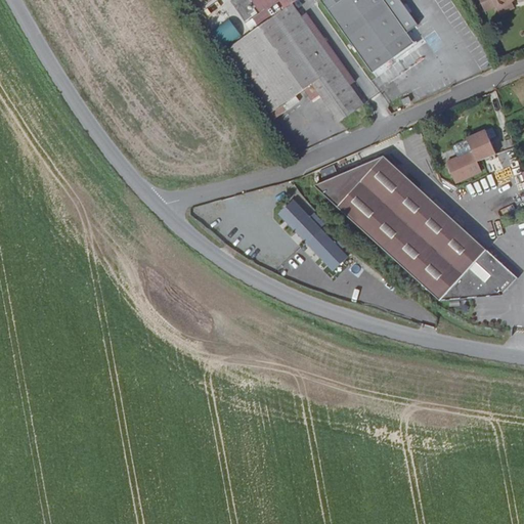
[(280,0),(275,4),(280,11),(292,3),(290,0),(280,0)]
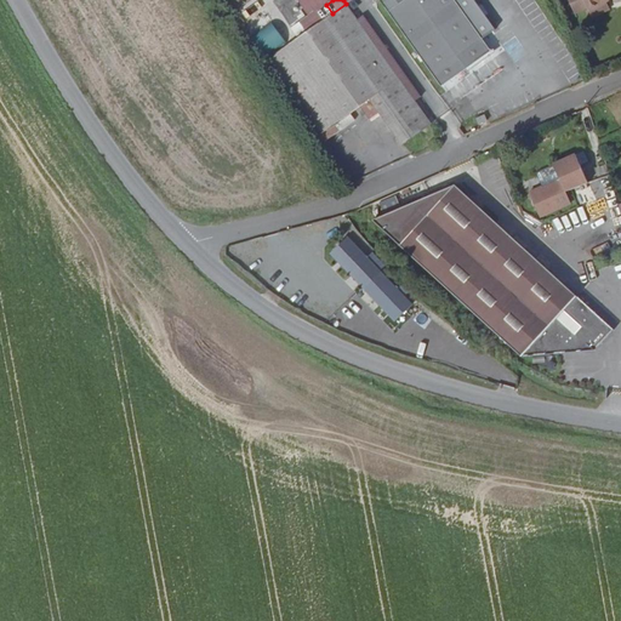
[(387,0),(383,3),(389,11),(402,1),(400,0),(387,0)]
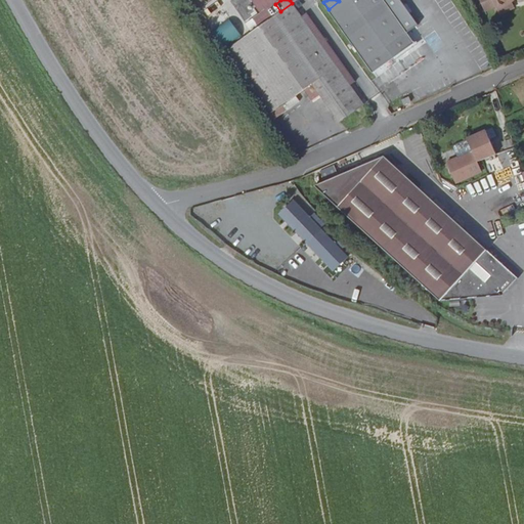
[(342,0),(329,9),(374,73),(381,82),(431,45),(417,27),(419,25),(401,0),(342,0)]
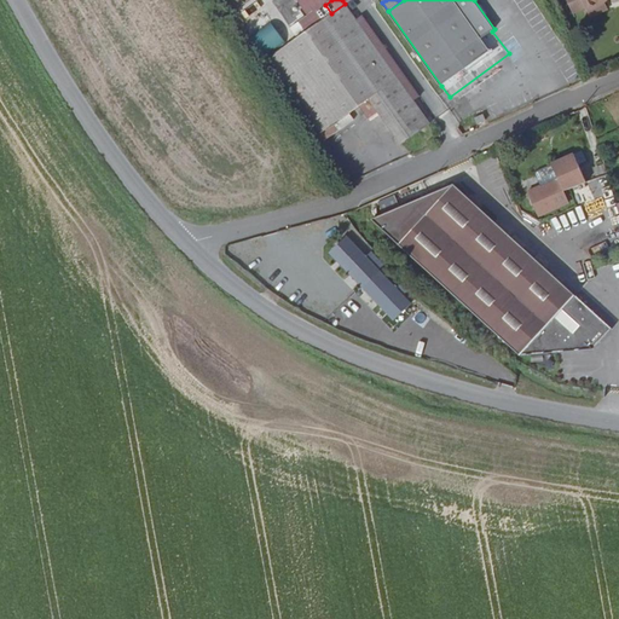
[(580,0),(591,19),(607,10),(603,3),(607,0),(580,0)]
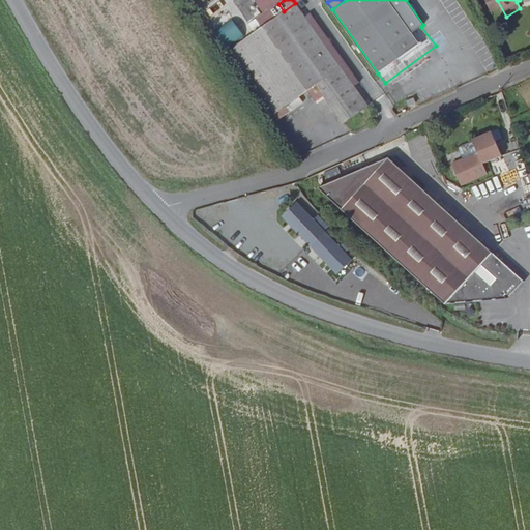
[(273,19),(266,24),(259,29),(234,47),(229,50),(275,114),(308,91),(317,86),(343,67),(295,3),(284,11),(273,19)]
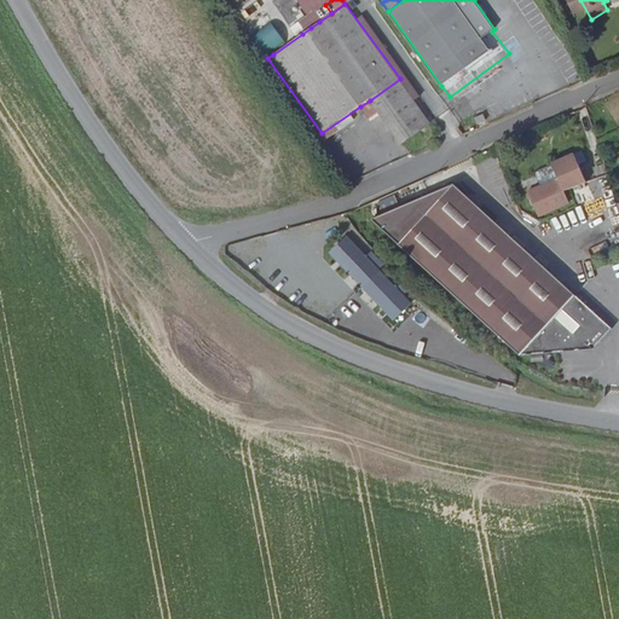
[(314,12),(319,22),(331,13),(325,5),(314,12)]
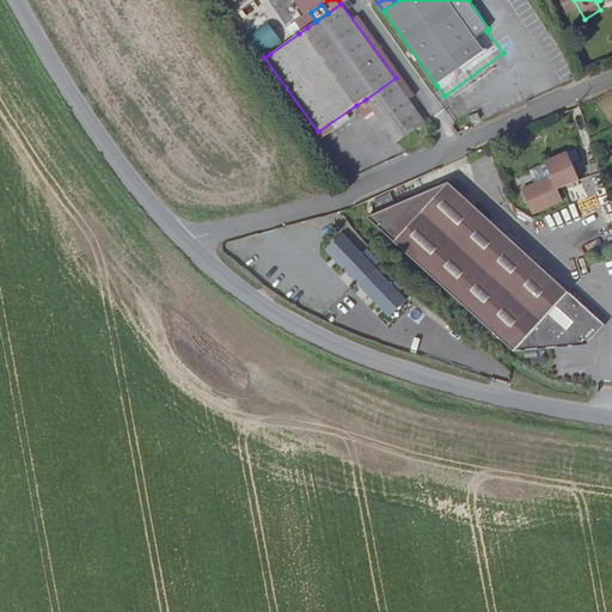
[(299,34),(307,28),(301,19),(293,25),(299,34)]
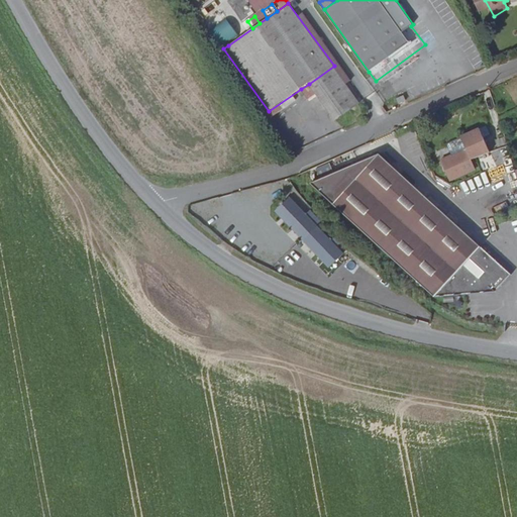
[(211,32),(222,47),(237,35),(226,20),(211,32)]
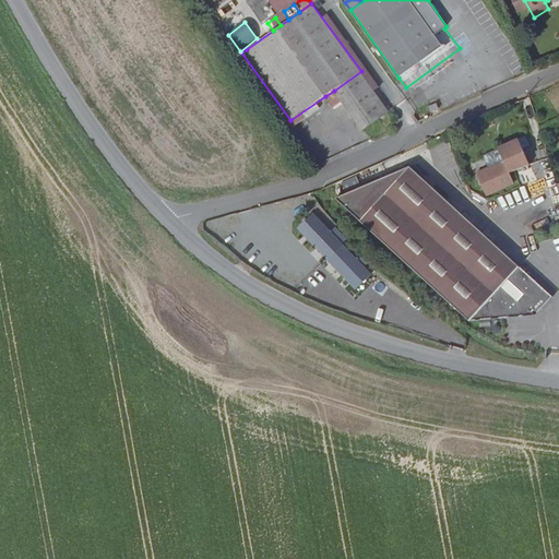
[(342,103),(363,130),(389,110),(361,71),(334,91),(325,96),(334,108),(342,103)]
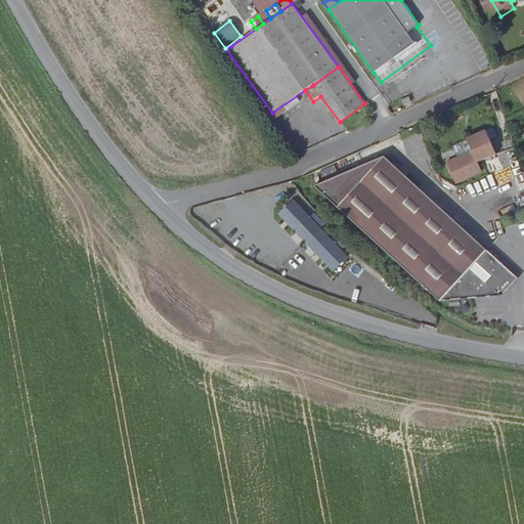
[(408,94),(400,98),(403,104),(411,100),(408,94)]
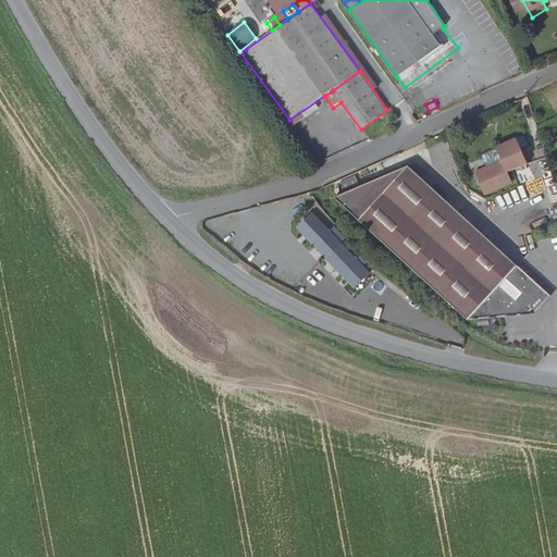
[(531,132),(536,148),(544,146),(540,130),(531,132)]
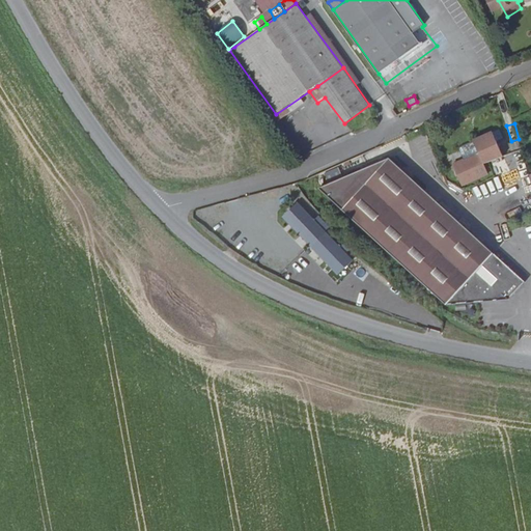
[(454,167),(454,168),(464,189),(491,175),(485,165),(504,157),(494,132),(475,141),(475,142),(480,155),(466,161),(454,167)]
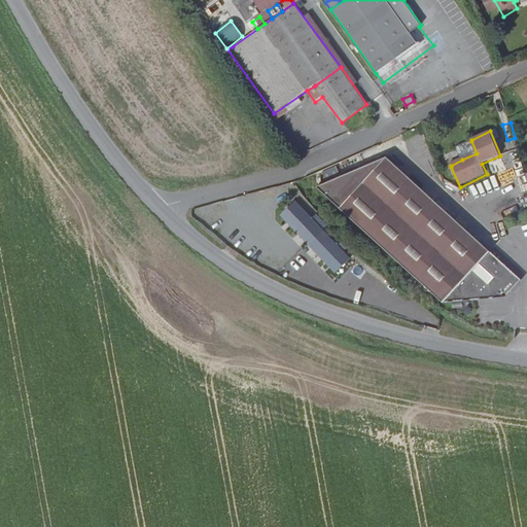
[(507,140),(512,153),(519,150),(517,142),(515,138),(507,140)]
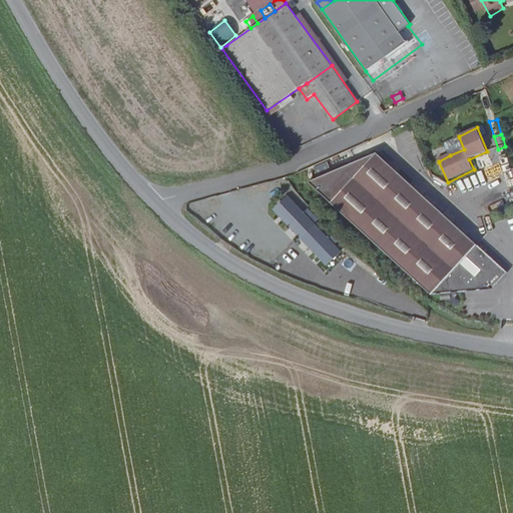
[(445,144),(450,155),(464,149),(459,137),(445,144)]
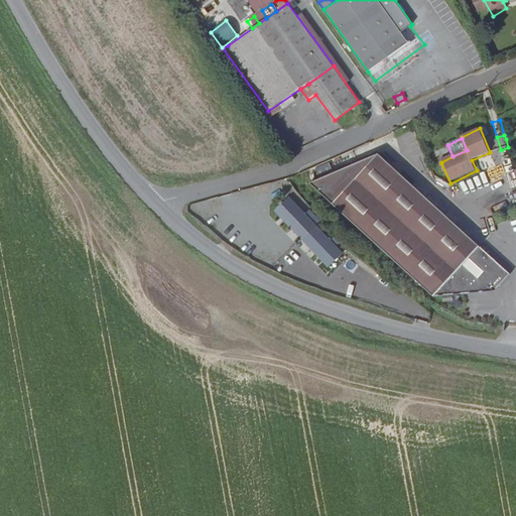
[(501,151),(515,198),(515,197),(515,172),(509,149),(501,151)]
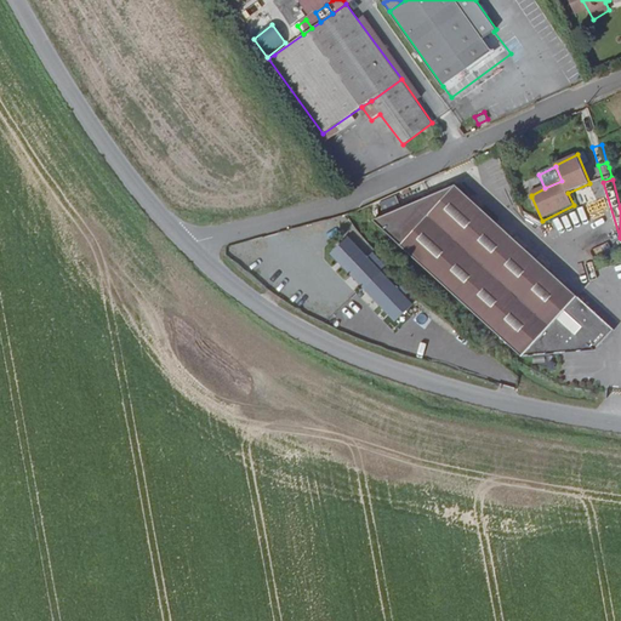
[(460,187),(377,223),(527,357),(602,352),(620,330),(460,187)]
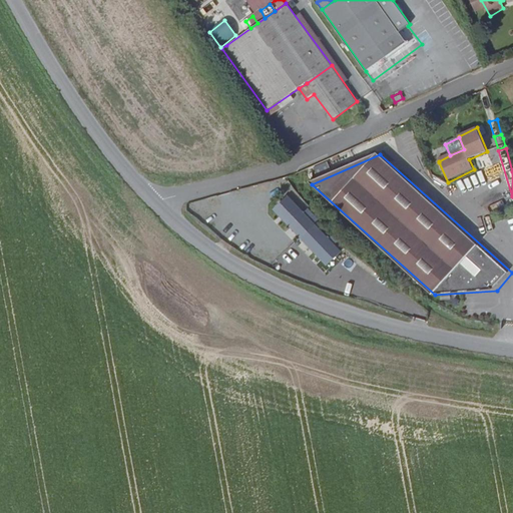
[(308,207),(304,210),(288,193),(272,207),(326,266),(342,250),(315,222),(319,218),(308,207)]
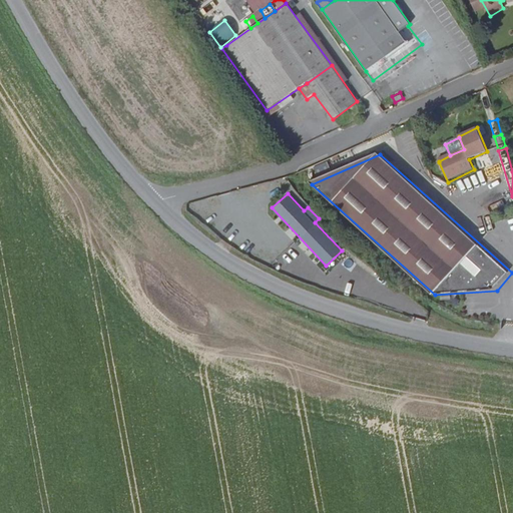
[(299,271),(304,266),(290,253),(285,259),(299,271)]
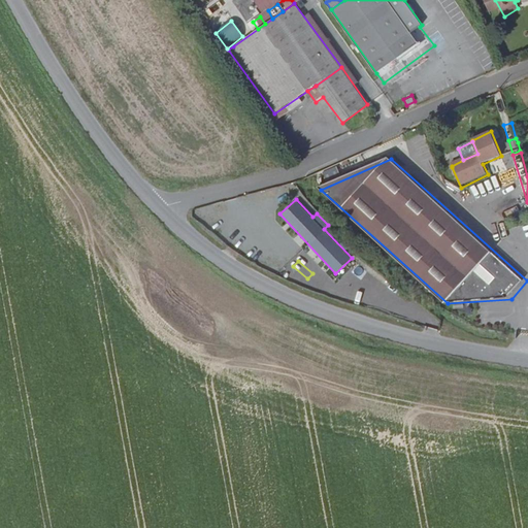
[(317,274),(310,278),(320,293),(326,289),(317,274)]
